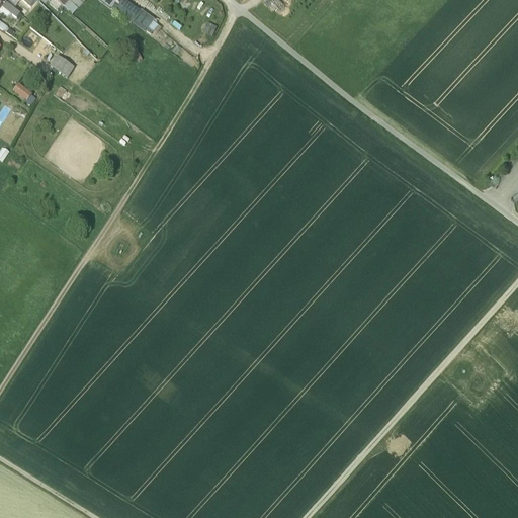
[(2,0),(6,2),(14,9),(20,1),(19,0),(2,0)]
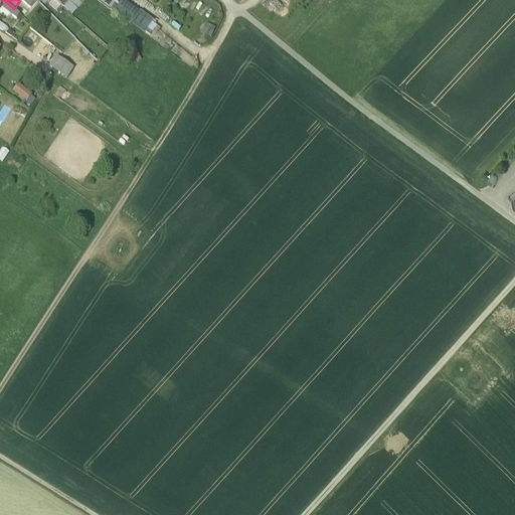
[(54,0),(64,8),(70,0),(54,0)]
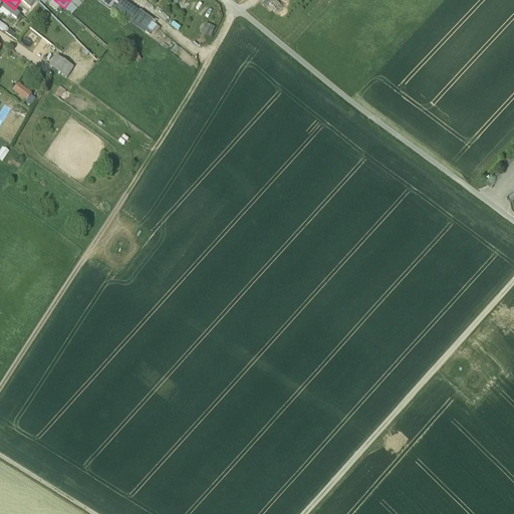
[(70,0),(64,8),(72,16),(86,0),(70,0)]
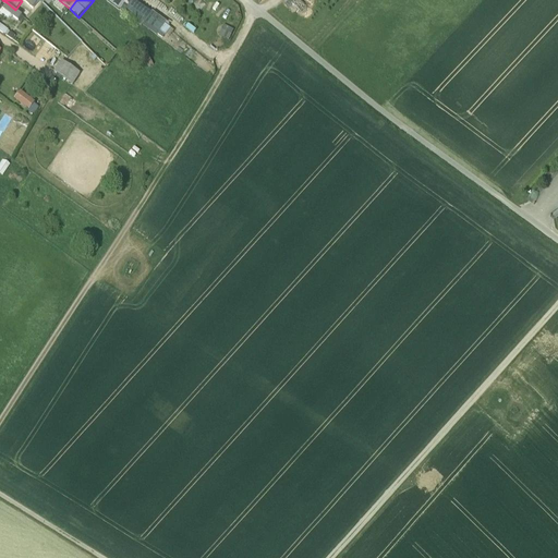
[(104,0),(120,12),(128,2),(124,0),(104,0)]
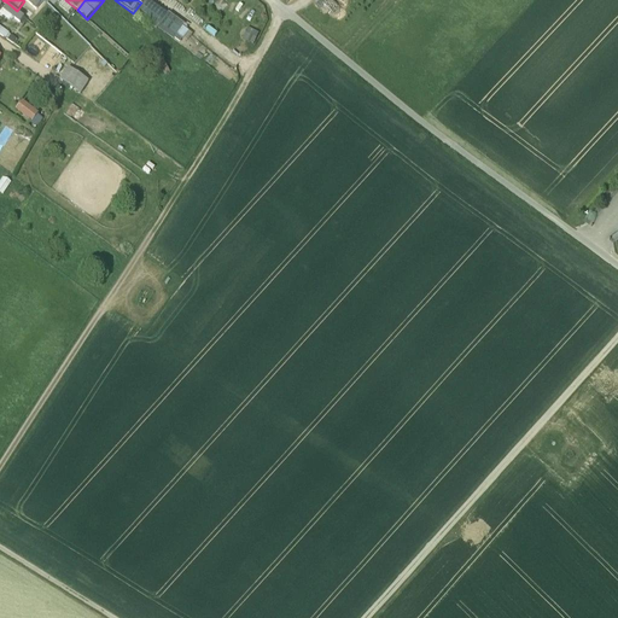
[(167,15),(145,0),(143,4),(141,3),(133,13),(156,31),(167,15)]
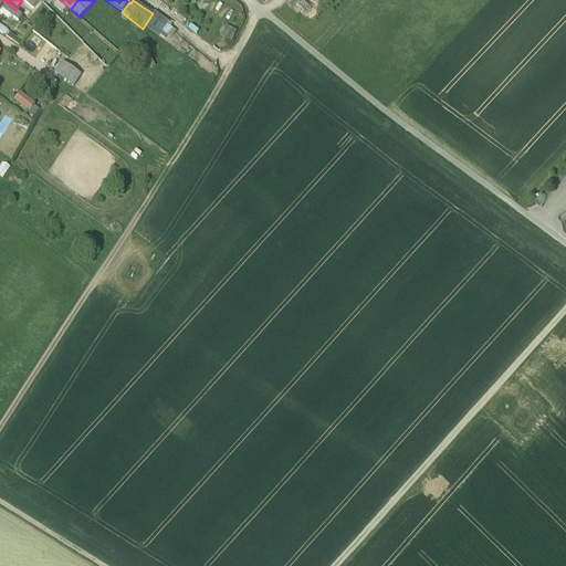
[(16,10),(7,2),(3,8),(19,20),(22,16),(16,10)]
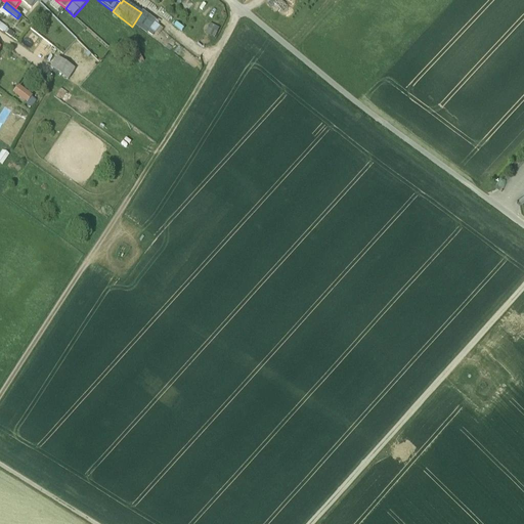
[(75,70),(58,57),(52,67),(69,79),(75,70)]
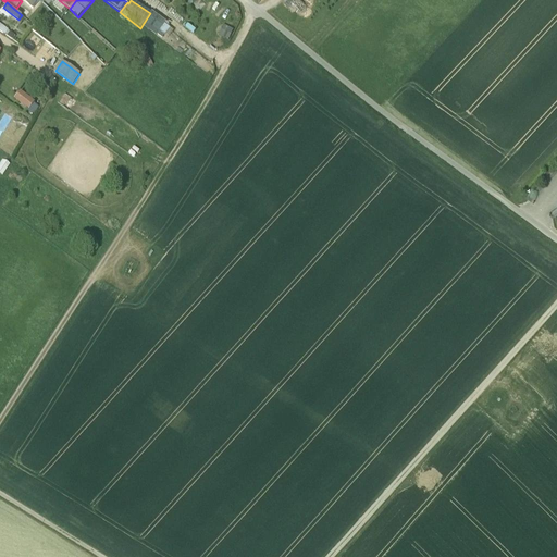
[(73,84),(56,71),(54,73),(72,85),(73,84)]
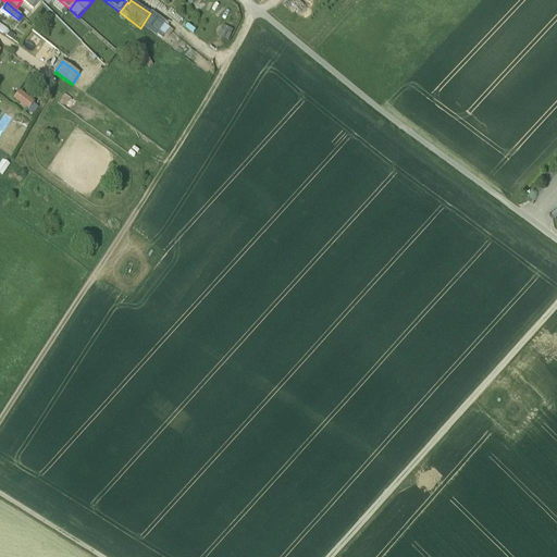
[(34,113),(39,104),(17,91),(12,100),(34,113)]
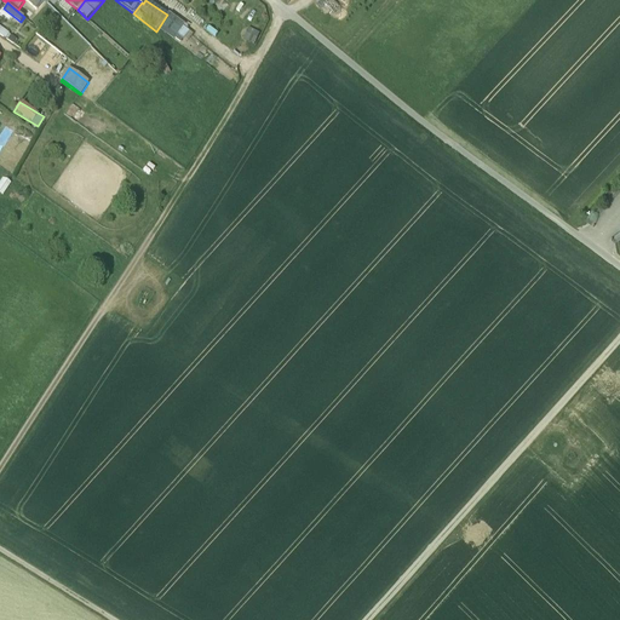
[(0,177),(0,193),(4,195),(10,181),(0,177)]
